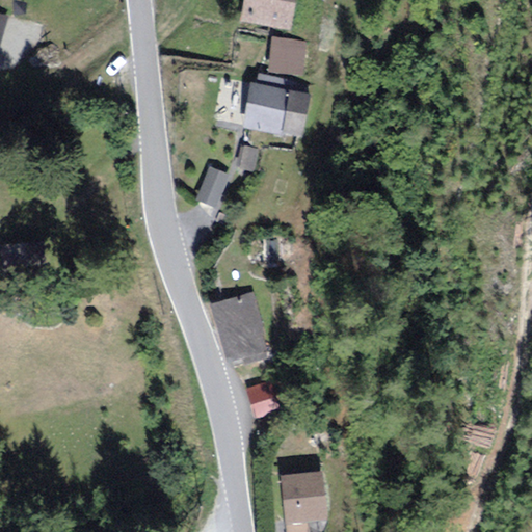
[(295,0),(246,0),(242,22),(289,31),(295,0)]
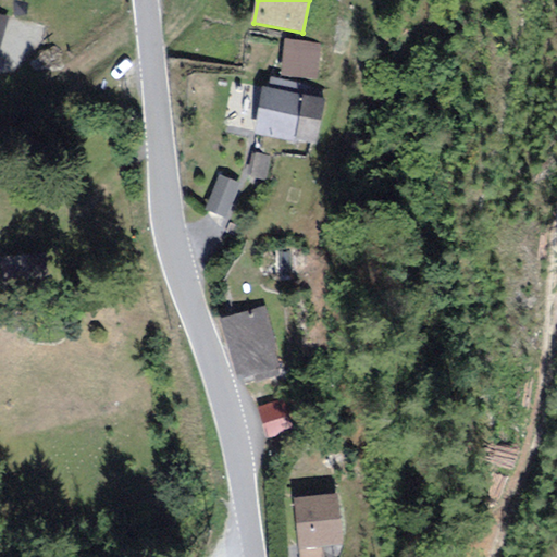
[(0,57),(9,16),(0,13),(0,57)]
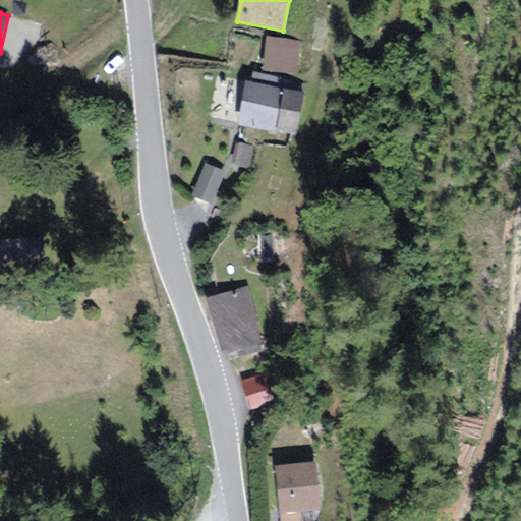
[(264,64),(299,70),(304,39),(269,33),(264,64)]
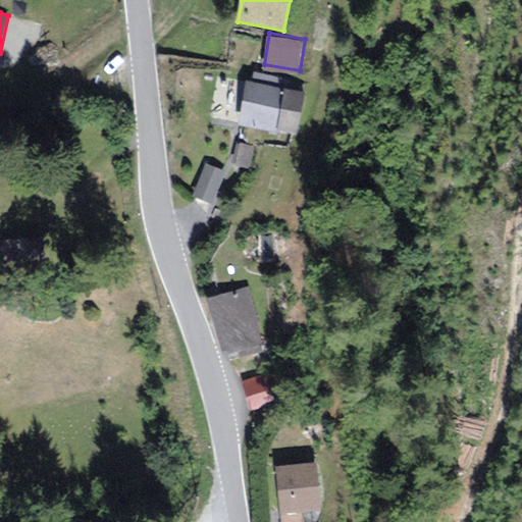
[(297,95),(245,87),(239,126),(291,135),(297,95)]
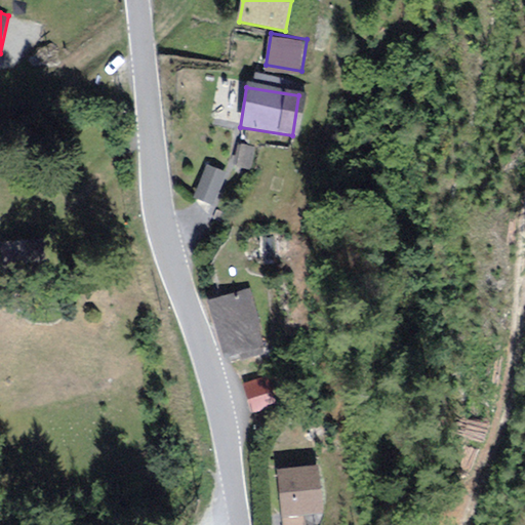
[(218,176),(204,170),(193,197),(208,203),(218,176)]
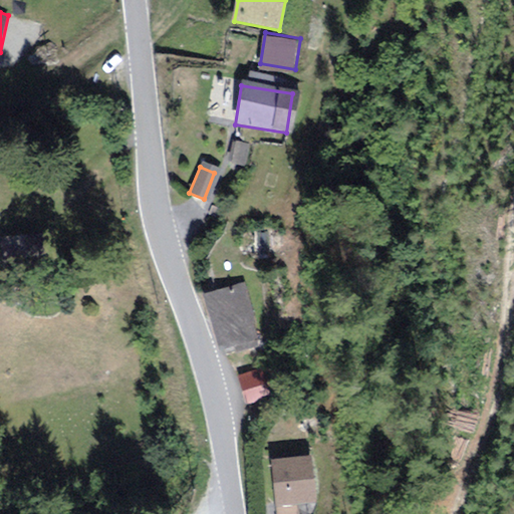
[(251,338),(238,287),(206,295),(219,346),(251,338)]
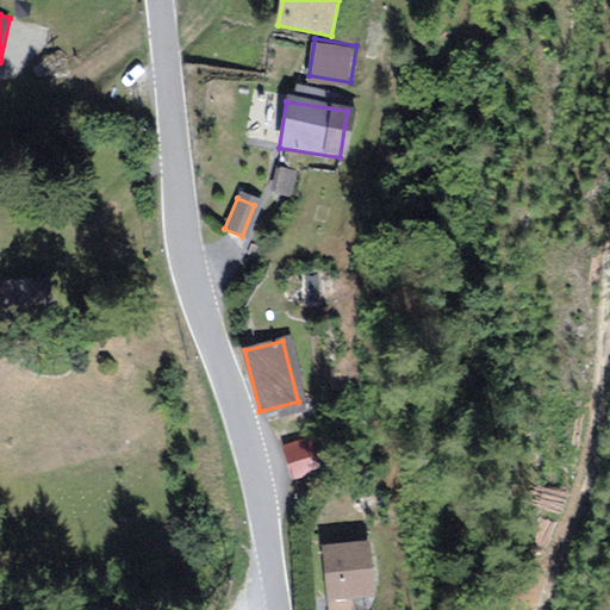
[(294,474),(323,467),(315,435),(286,442),(294,474)]
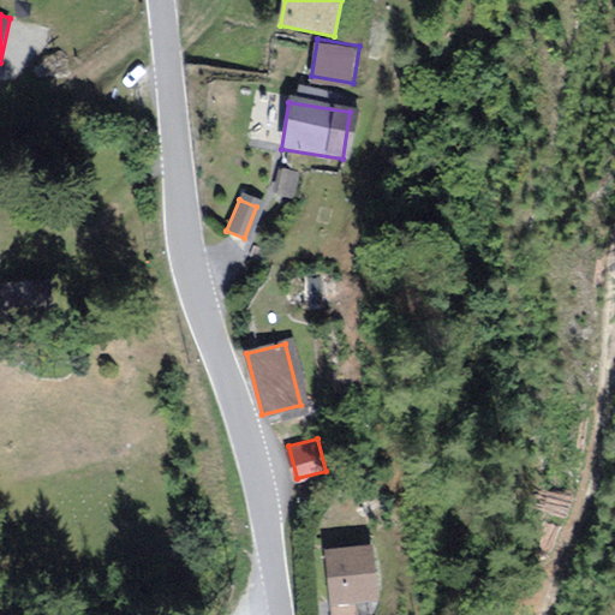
[(370,550),(322,554),(327,605),(375,601),(370,550)]
